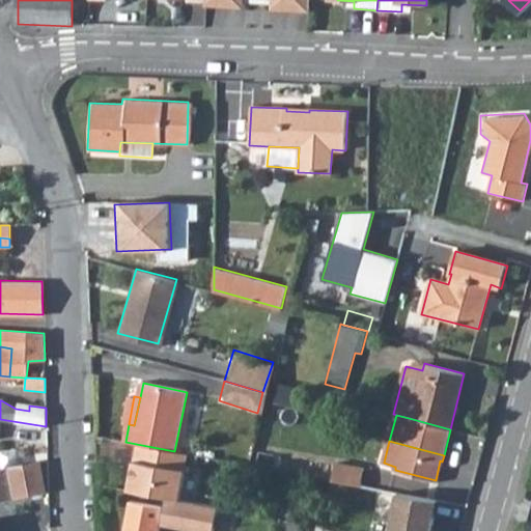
[(174,451),(137,445),(129,490),(164,497),(178,499),(187,454),(174,451)]
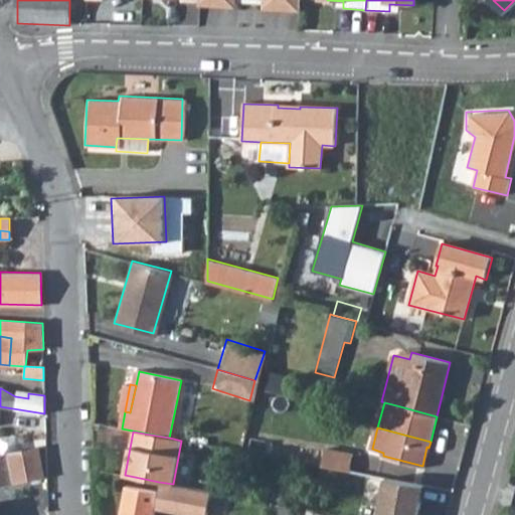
[(322,465),(349,471),(352,454),(325,448),(322,465)]
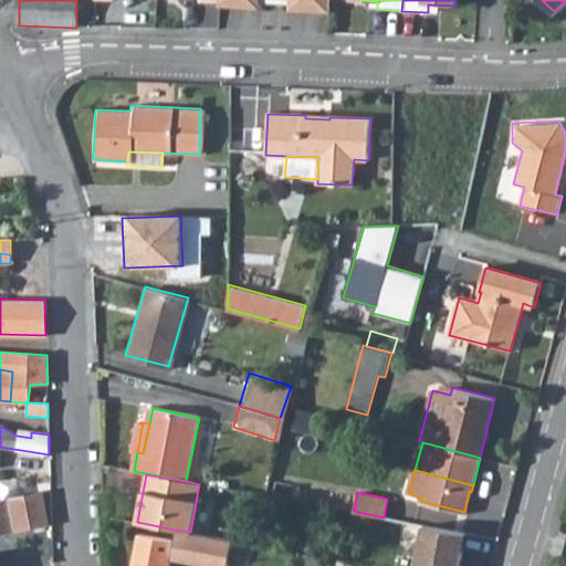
[(0,501),(0,534),(49,525),(42,493),(0,501)]
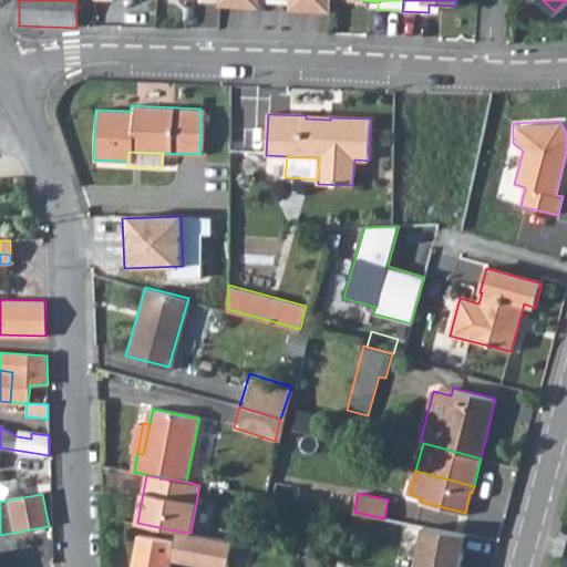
[(461,566),(467,533),(424,525),(416,566),(461,566)]
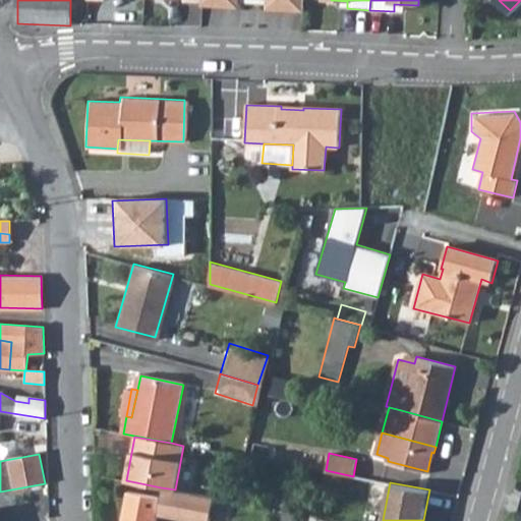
[(120,520),(155,520),(156,515),(187,520),(208,520),(213,497),(175,489),(161,487),(160,497),(126,491),(120,520)]
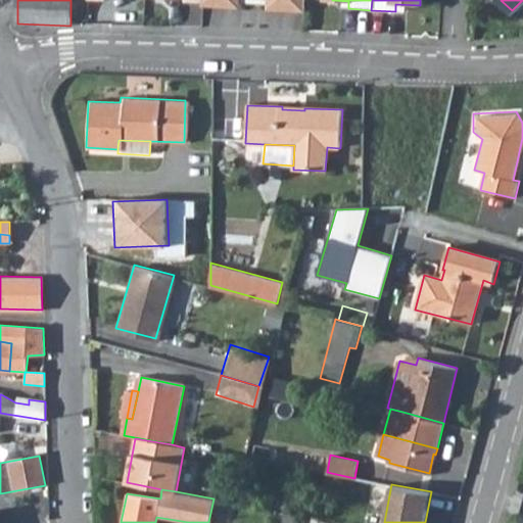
[(275,522),(295,522),(297,514),(277,511),(275,522)]
